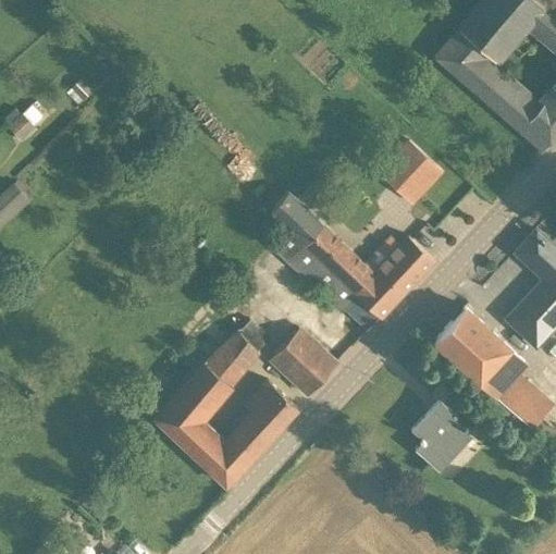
[(550,145),(555,136),(555,16),(535,0),(479,0),(455,29),(457,32),(433,58),(542,152),(550,145)]
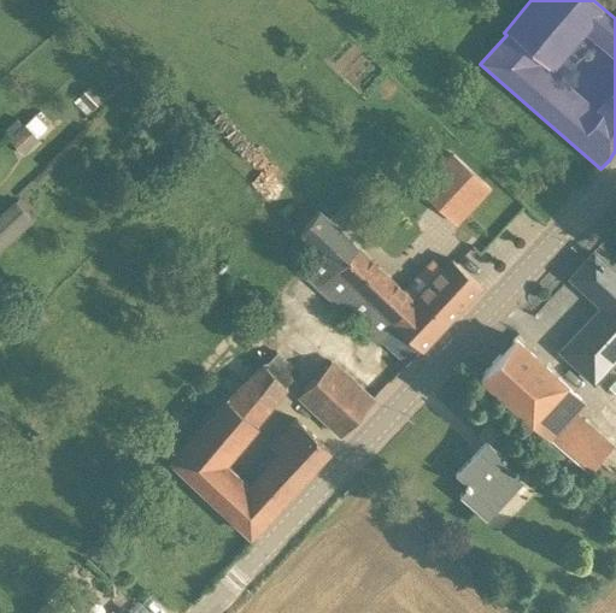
[(93,117),(104,107),(92,93),(81,104),(93,117)]
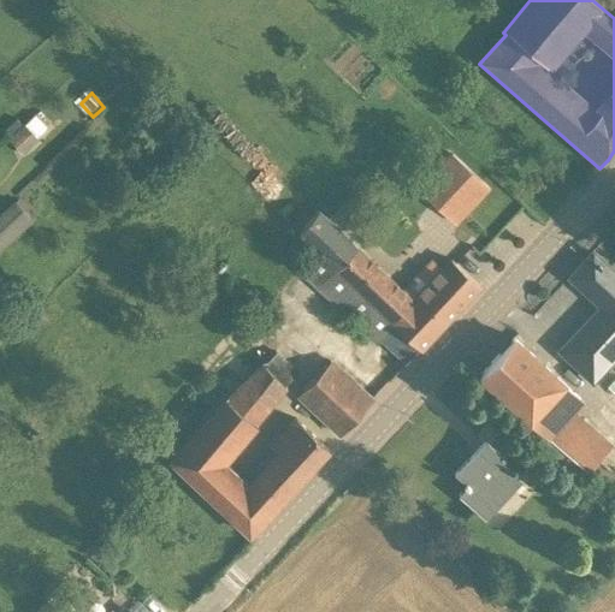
[(4,138),(9,143),(22,130),(18,125),(4,138)]
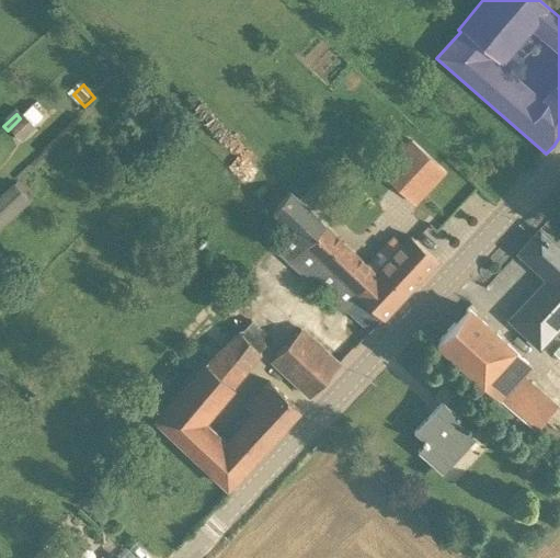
[(35,131),(23,117),(22,116),(20,118),(8,131),(21,145),(35,131)]
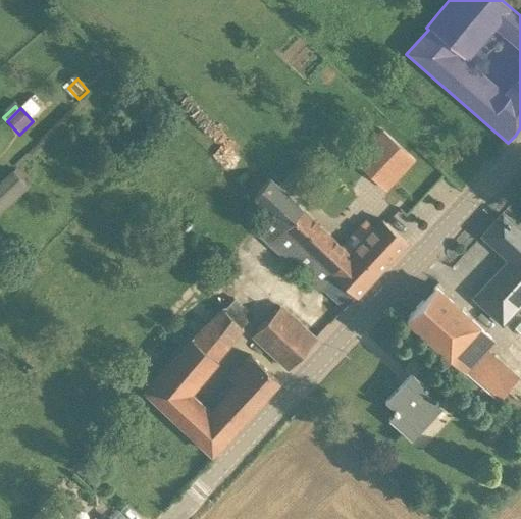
[(382,137),(356,165),(385,193),(412,165),(382,137)]
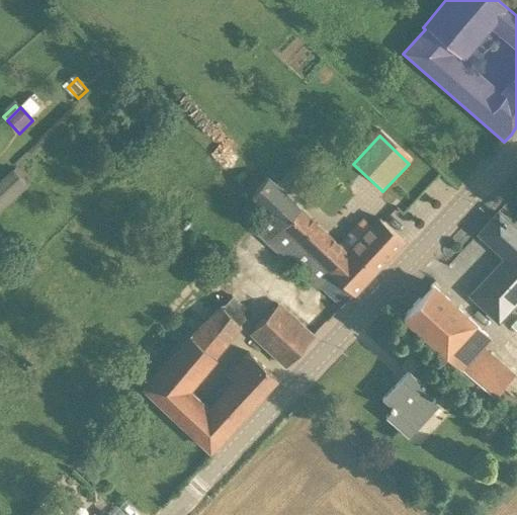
[(0,208),(1,207),(24,184),(13,173),(0,185),(0,208)]
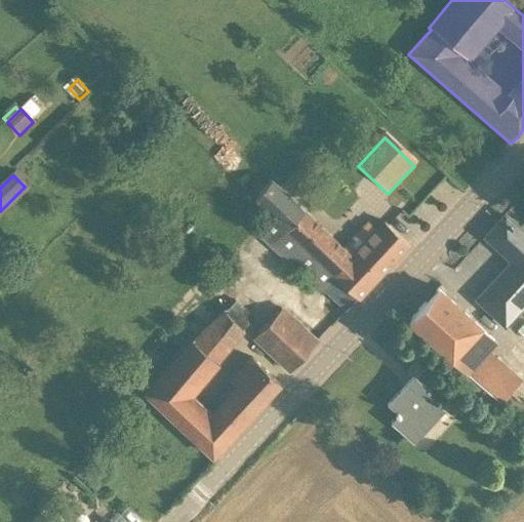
[(274,182),(253,203),(271,218),(286,234),(306,212),(274,182)]
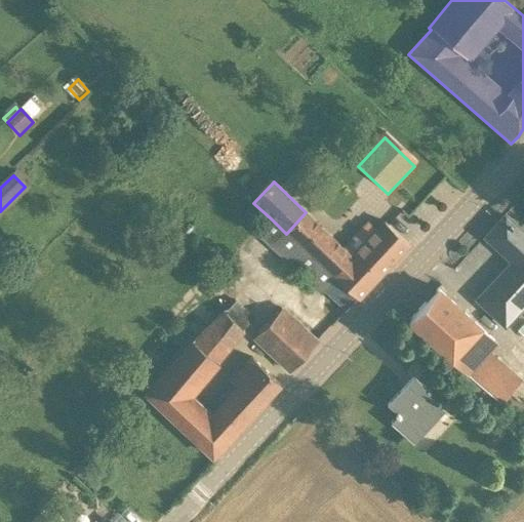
[(306,212),(286,234),(336,281),(357,300),(409,246),(383,223),(363,243),(361,242),(350,254),(306,212)]
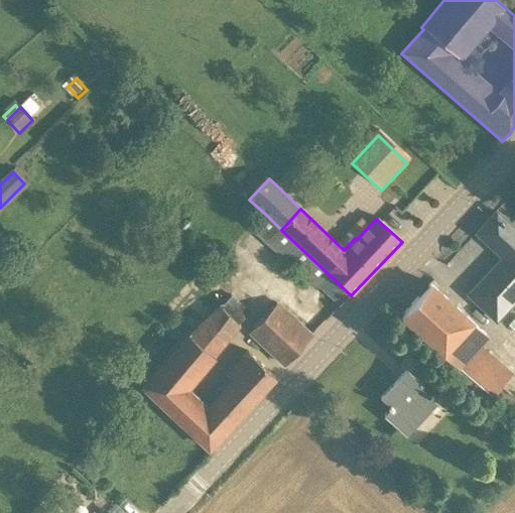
[(505,259),(470,297),(499,326),(514,307),(514,239),(494,219),(478,235),(505,259)]
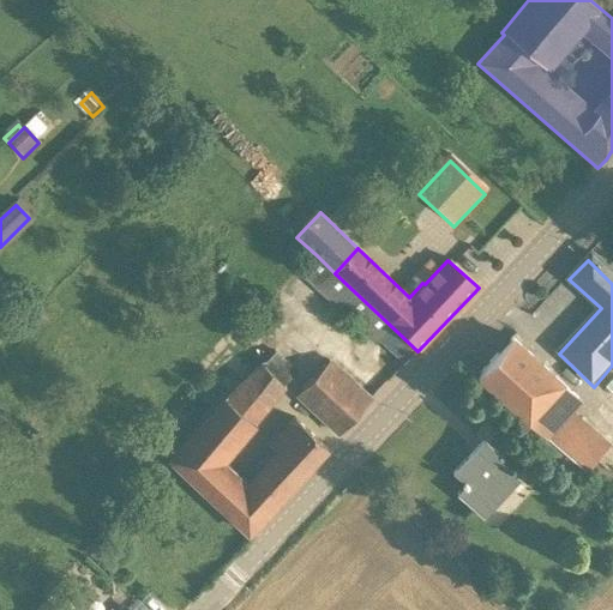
[(394,328),(380,344),(404,366),(418,351),(394,328)]
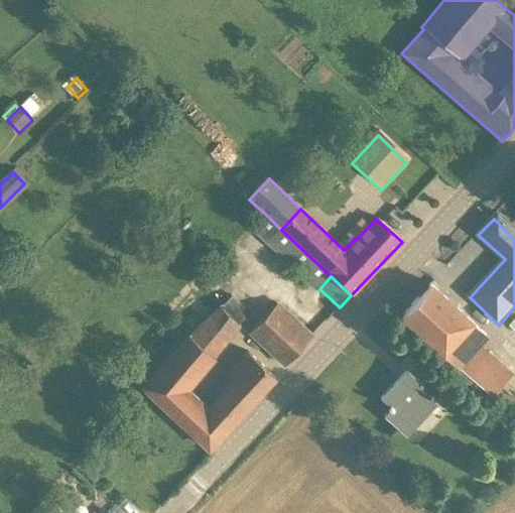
[(491,398),(509,379),(478,352),(488,340),(430,287),(401,317),(458,370),(453,375),(472,391),(477,386),(491,398)]
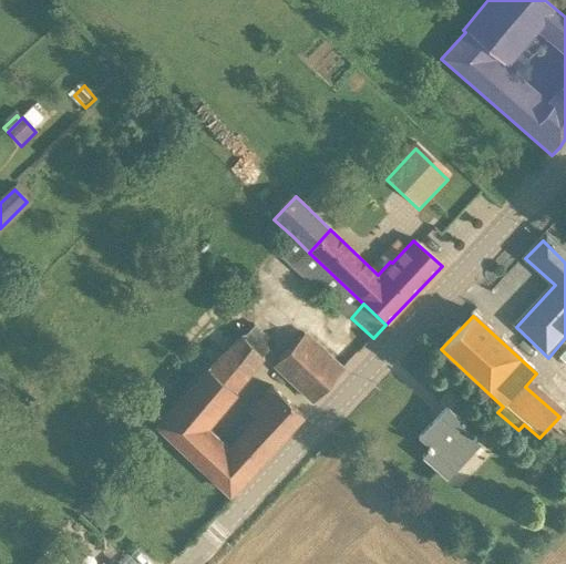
[(276,346),(256,327),(244,339),(242,338),(222,356),(208,371),(208,370),(157,426),(230,495),(302,417),(270,387),(248,412),(255,419),(229,449),(211,431),(238,397),(237,396),(266,361),(263,358),(276,346)]
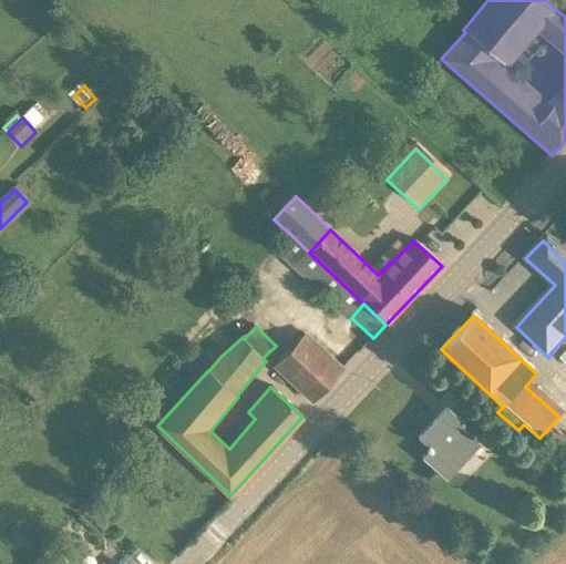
[(314,404),(343,372),(305,337),(275,368),(314,404)]
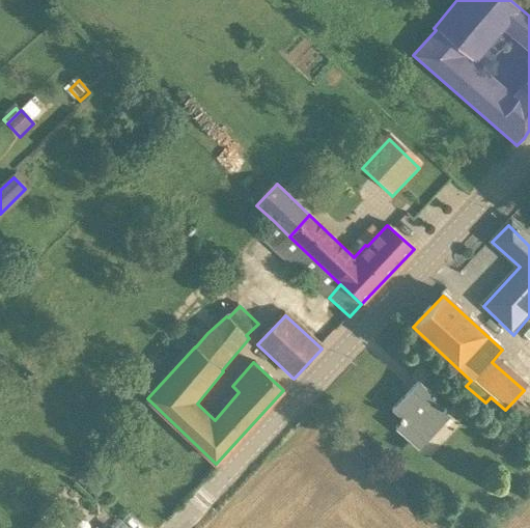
[(420,452),(451,418),(434,403),(436,398),(418,383),(392,411),(403,422),(396,431),(420,452)]
